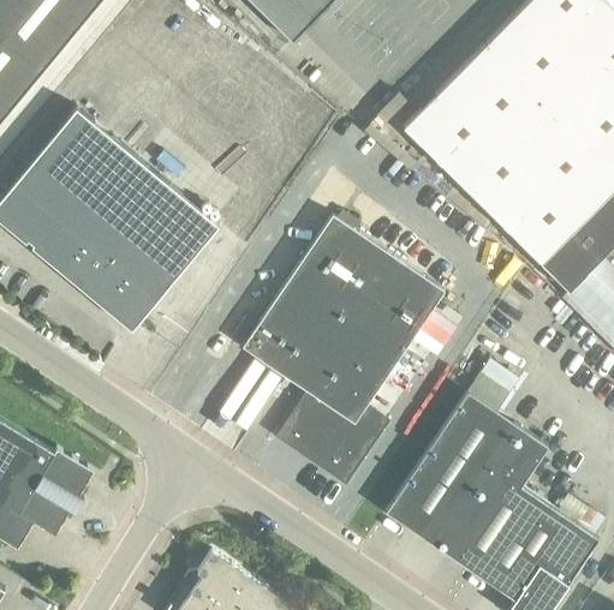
[(245,0),(292,46),(335,0),(245,0)]
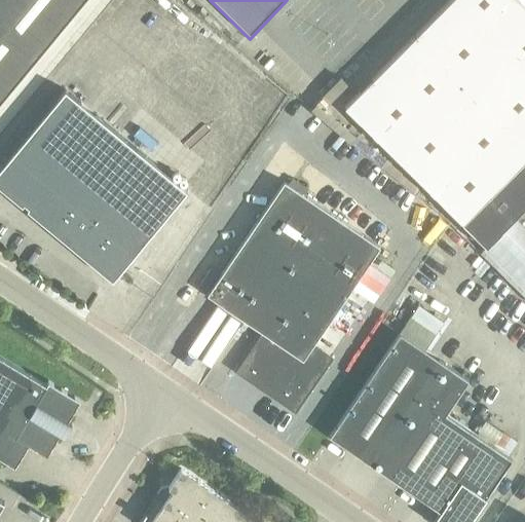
[(524,0),(453,0),(344,111),(488,252),(524,212),(524,0)]
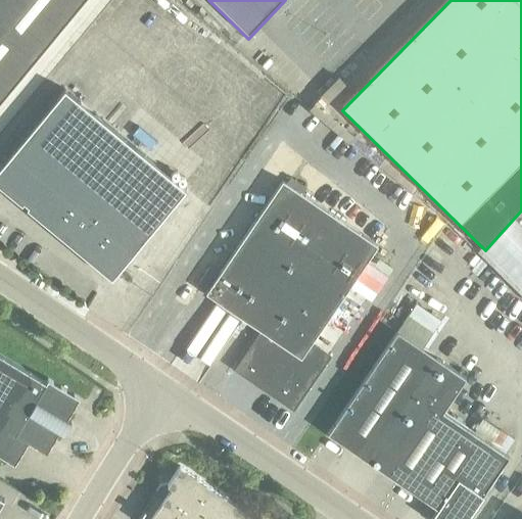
[(63,94),(0,171),(0,191),(111,283),(185,194),(63,94)]
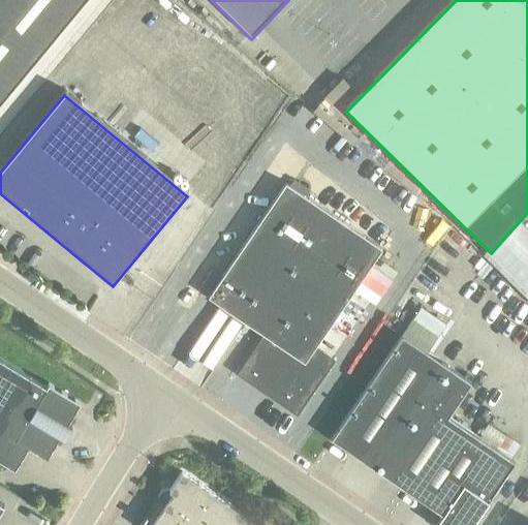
[(297,419),(324,378),(322,377),(331,364),(313,352),(381,251),(285,186),(208,300),(264,338),(250,357),(252,358),(240,376),(275,401),(274,403),(297,419)]
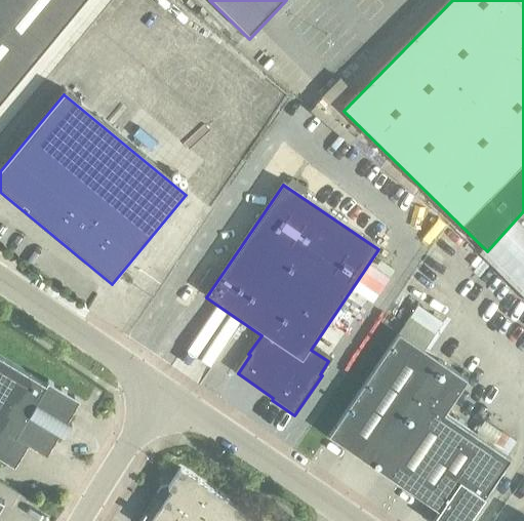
[(510,463),(444,417),(467,384),(398,336),(328,439),(439,515),(435,520),(471,520),(485,502),(484,501),(510,463)]
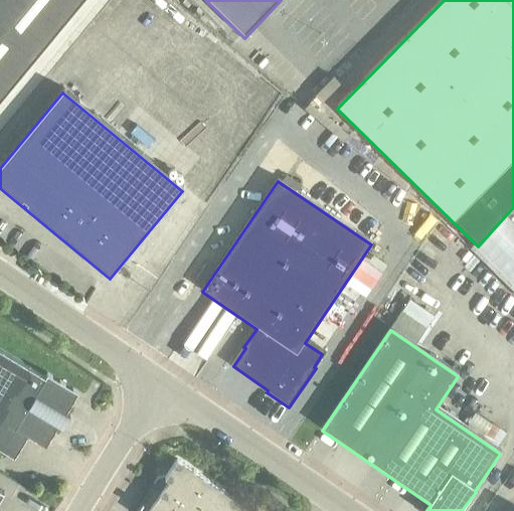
[(0,453),(13,461),(27,439),(44,450),(57,430),(61,432),(69,418),(65,415),(77,395),(46,377),(44,380),(0,354),(0,453)]
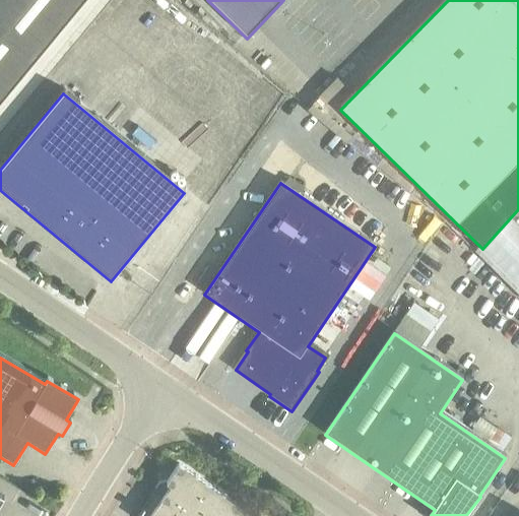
[(242,515),(237,512),(239,509),(178,467),(166,486),(158,487),(155,493),(156,503),(147,515),(242,515)]
